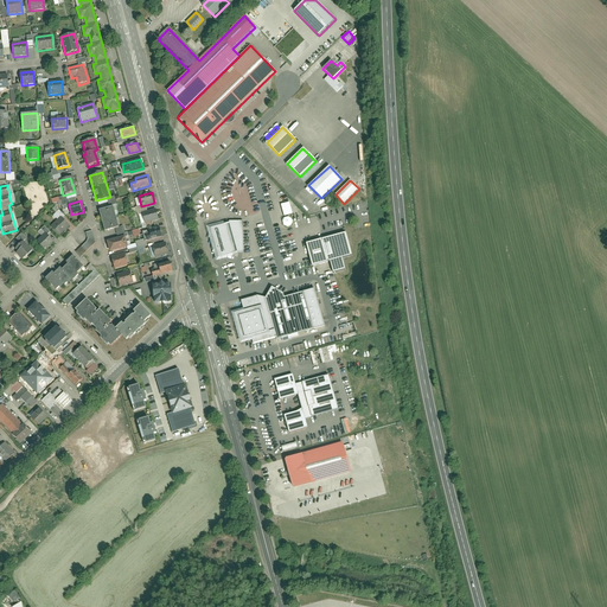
[(113,206),(100,210),(104,231),(119,228),(113,206)]
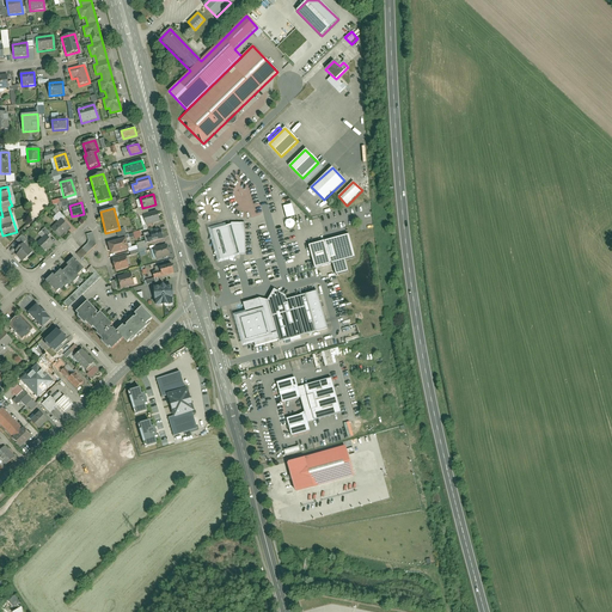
[(160,221),(157,210),(144,215),(147,226),(160,221)]
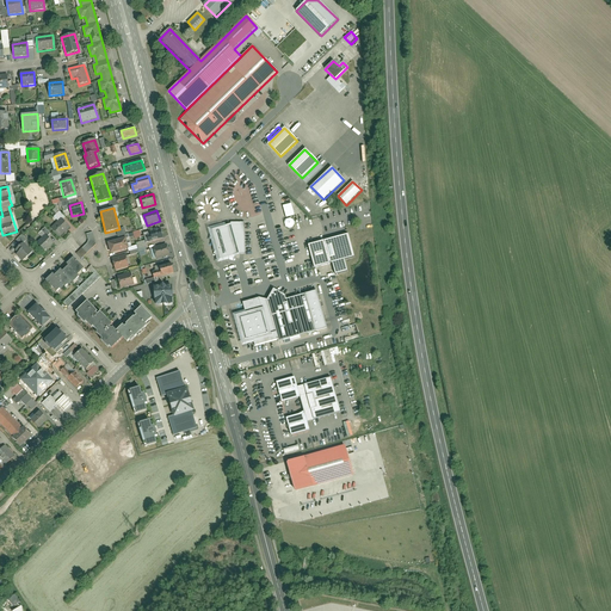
[(62,218),(50,228),(59,236),(69,227),(62,218)]
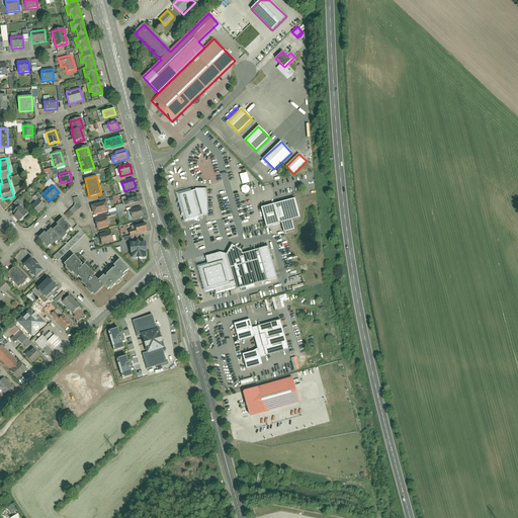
[(194,193),(180,197),(186,221),(201,217),(206,217),(205,190),(195,190),(194,193)]
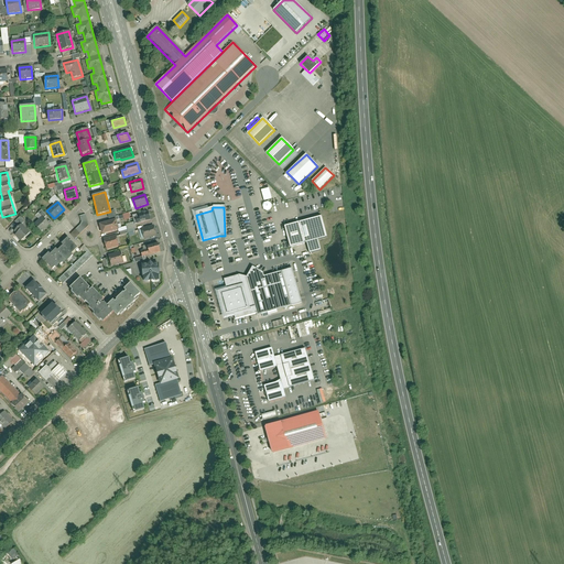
[(150,219),(148,213),(139,215),(139,217),(136,218),(138,223),(150,219)]
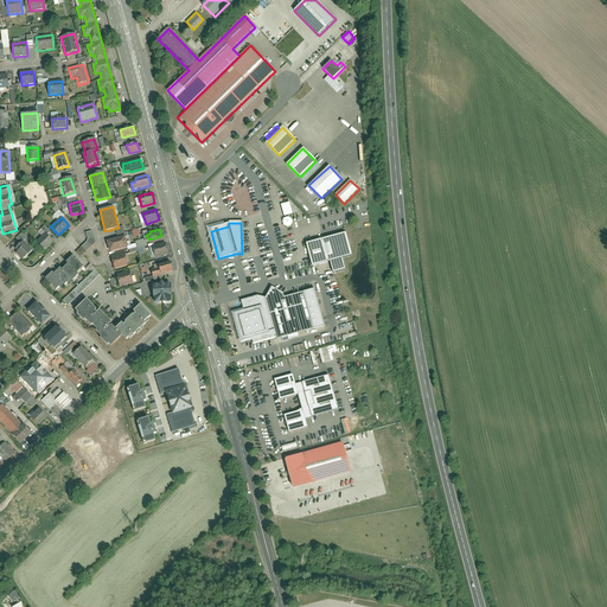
[(76,253),(82,257),(98,241),(89,231),(85,235),(90,238),(76,253)]
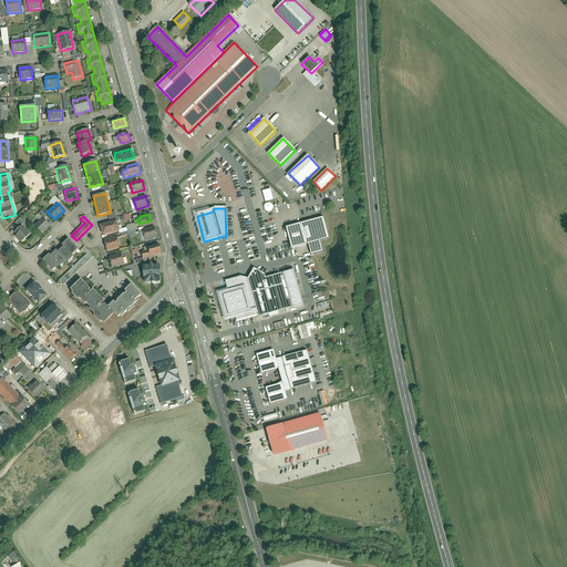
[(50,226),(42,218),(35,225),(43,233),(50,226)]
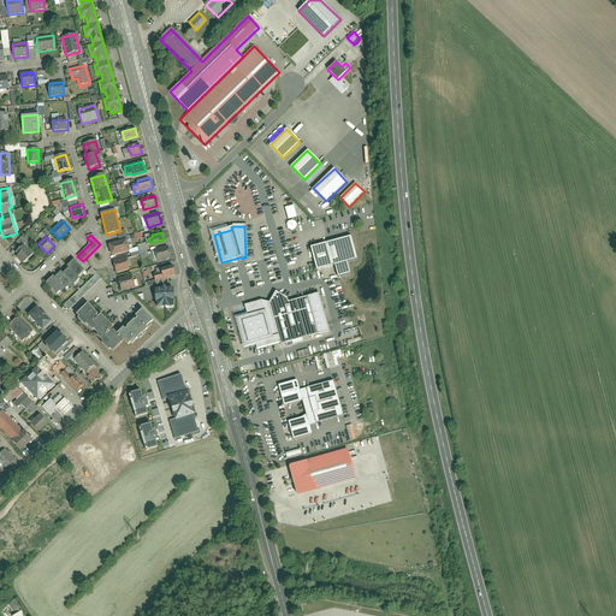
[(336,266),(338,277),(350,273),(347,262),(357,260),(351,237),(312,248),(318,271),(336,266)]
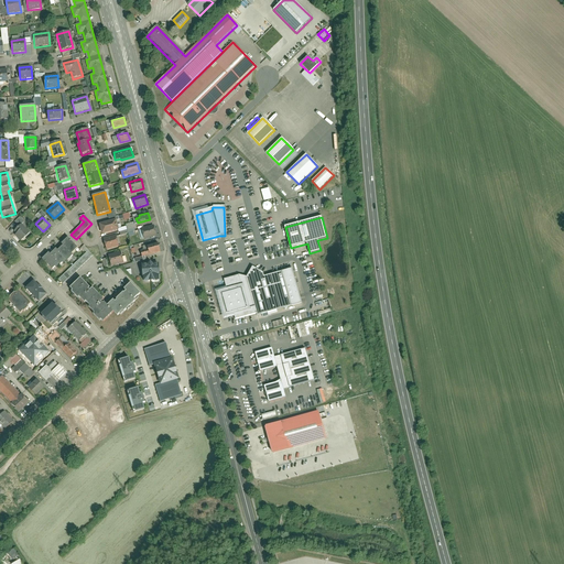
[(117,219),(99,224),(102,235),(119,230),(117,219)]
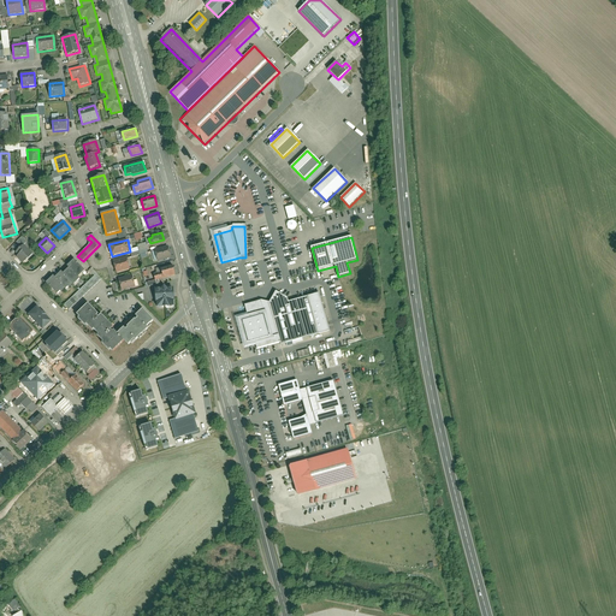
[(21,254),(17,258),(23,265),(33,256),(21,243),(15,248),(21,254)]
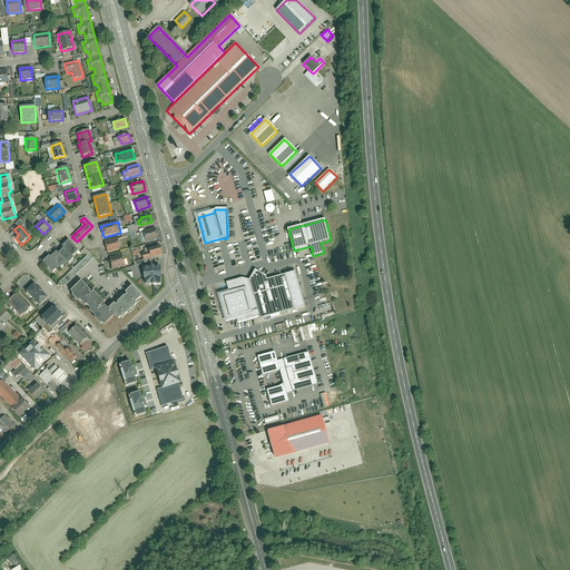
[(128,226),(129,235),(137,234),(136,225),(128,226)]
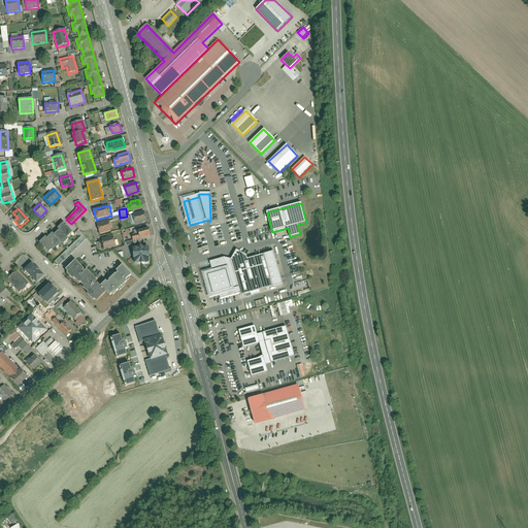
[(146,222),(143,211),(132,215),(135,225),(146,222)]
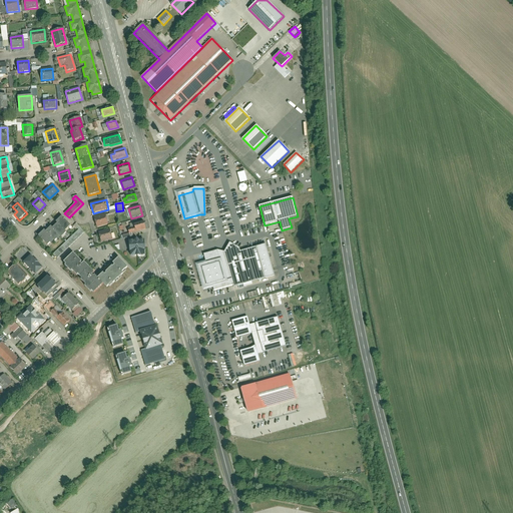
[(105,214),(94,217),(96,227),(108,224),(105,214)]
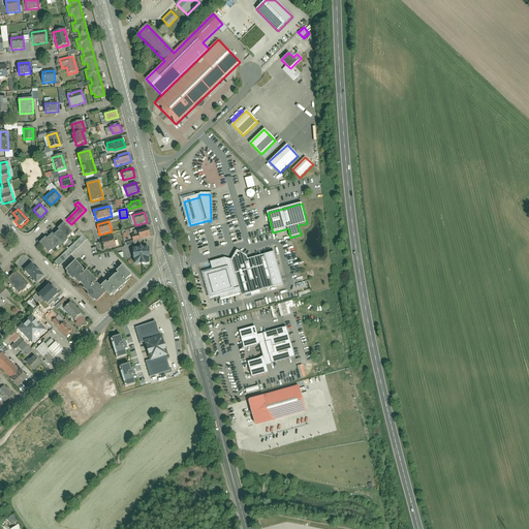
[(45,238),(39,244),(50,253),(55,248),(56,249),(61,244),(63,246),(69,241),(67,239),(73,234),(64,223),(58,229),(59,231),(54,236),(53,235),(47,240),(45,238)]
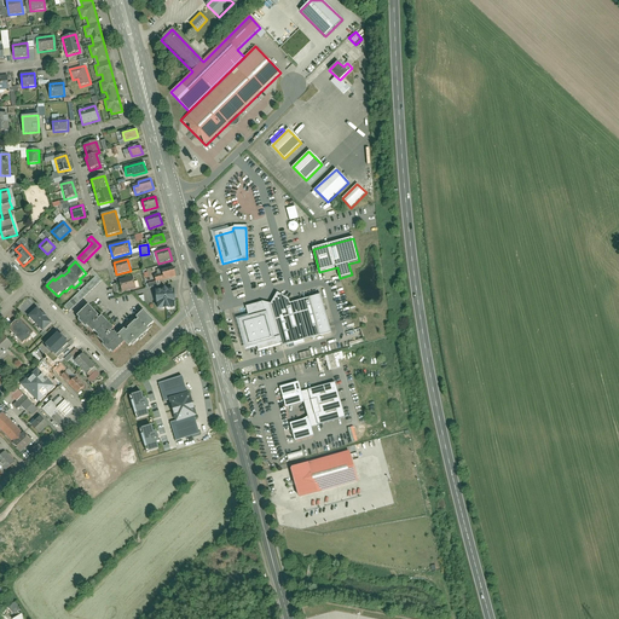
[(175,277),(173,267),(161,270),(162,275),(155,276),(156,282),(165,281),(165,279),(175,277)]
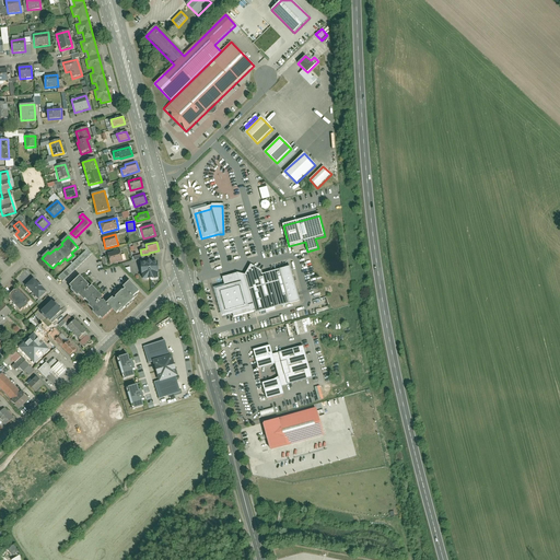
[(86,251),(58,277),(62,282),(82,265),(84,267),(95,257),(83,244),(81,245),(86,251)]
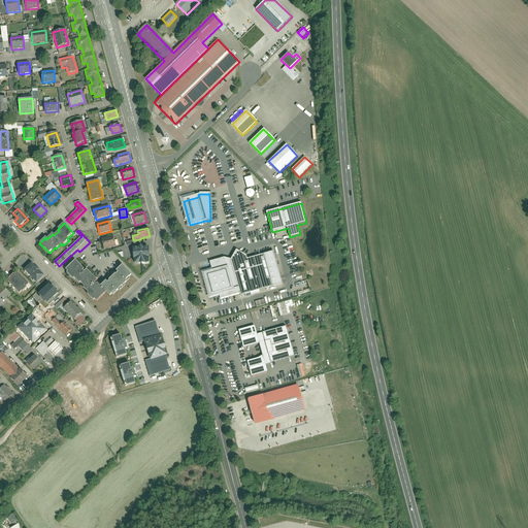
[(113,236),(101,239),(103,249),(116,245),(113,236)]
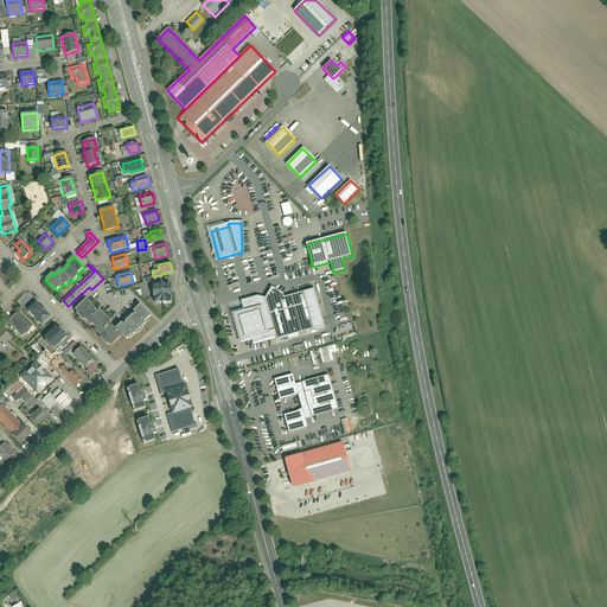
[(171,285),(152,286),(153,296),(154,296),(154,305),(173,304),(172,295),(171,295),(171,285)]
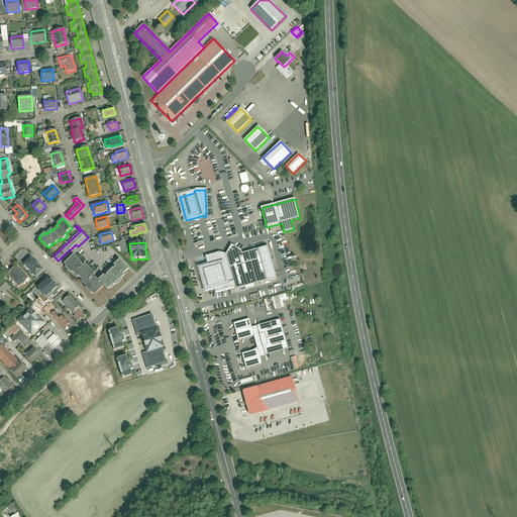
[(209,265),(201,268),(207,288),(213,286),(215,292),(235,286),(236,289),(276,278),(268,246),(242,253),(241,250),(232,245),(227,254),(220,252),(207,256),(209,265)]
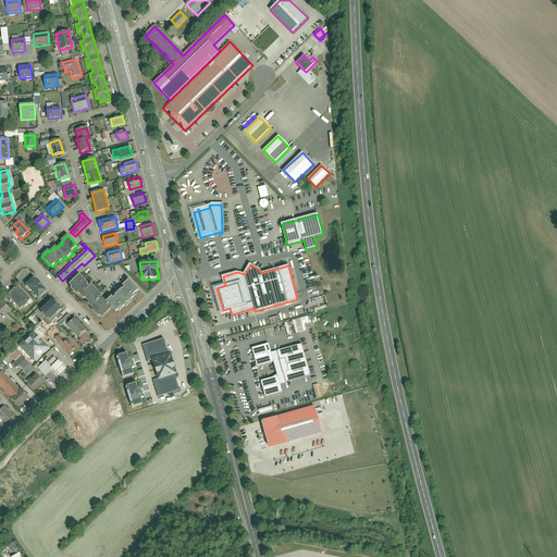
[(89,286),(79,276),(70,286),(72,289),(71,291),(77,297),(78,296),(84,300),(85,299),(89,305),(88,306),(94,311),(93,312),(99,319),(100,318),(102,320),(112,310),(116,314),(122,309),(123,310),(134,299),(133,297),(139,292),(130,282),(123,288),(125,289),(123,292),(122,291),(115,297),(115,298),(113,300),(112,298),(107,304),(102,300),(101,301),(100,300),(103,298),(93,286),(89,289),(88,287),(89,286)]
